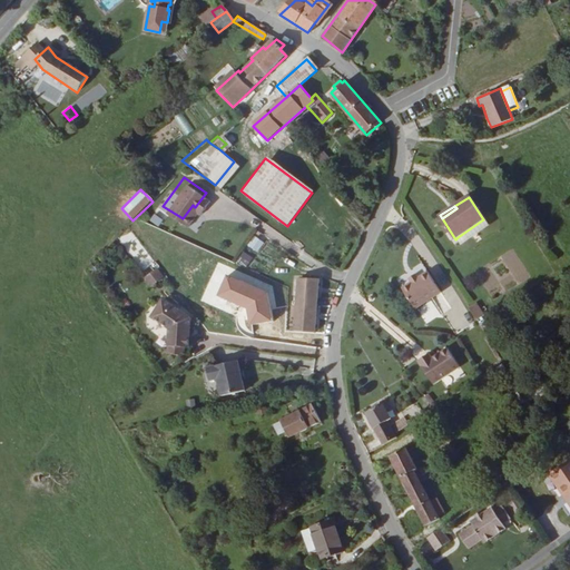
[(483,219),(458,237),(462,244),(488,226),(483,219)]
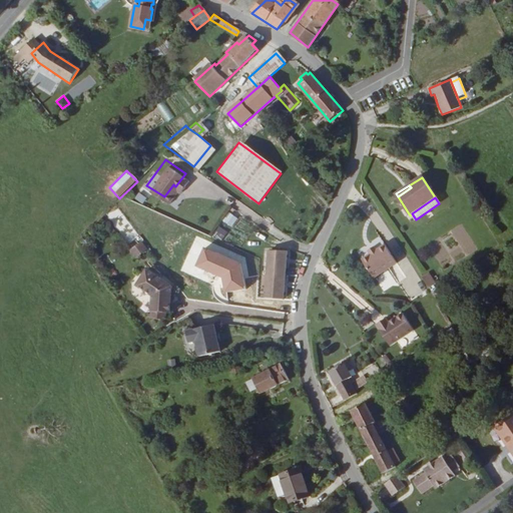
[(232,227),(236,217),(226,213),(222,223),(232,227)]
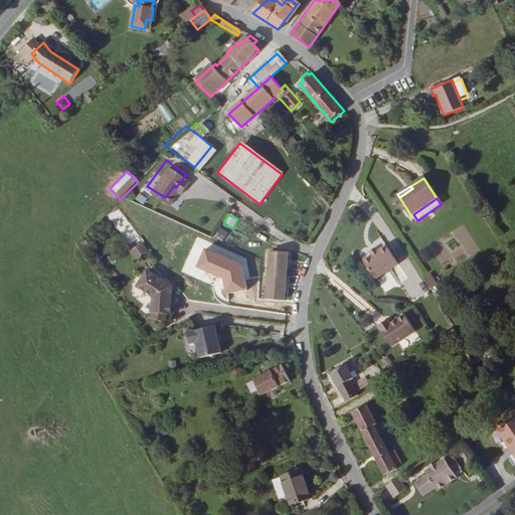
[(218,227),(213,237),(222,242),(227,232),(218,227)]
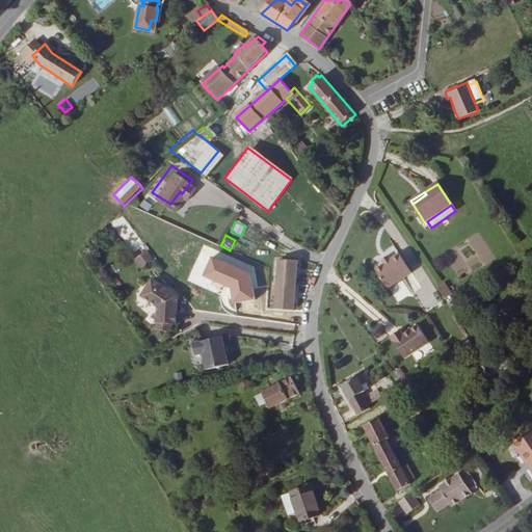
[(145,249),(132,261),(139,269),(153,259),(145,249)]
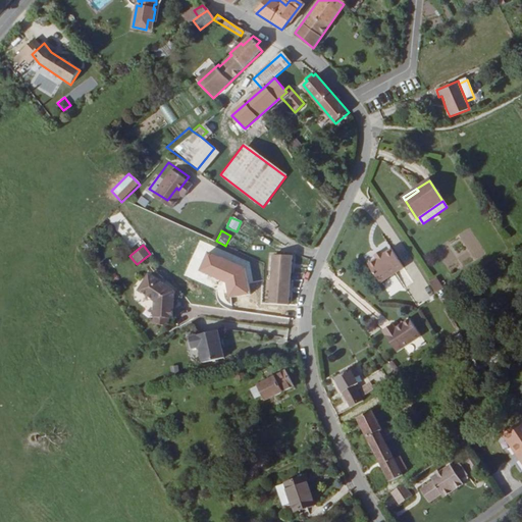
[(268,249),(265,297),(283,298),(285,250),(268,249)]
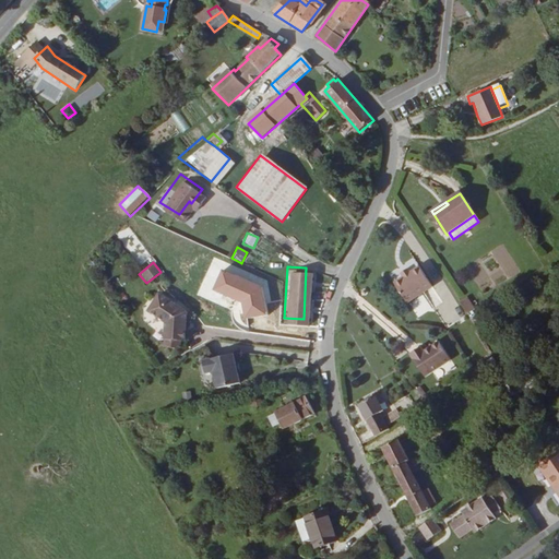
[(411,272),(402,277),(393,283),(405,304),(431,288),(419,266),(411,272)]
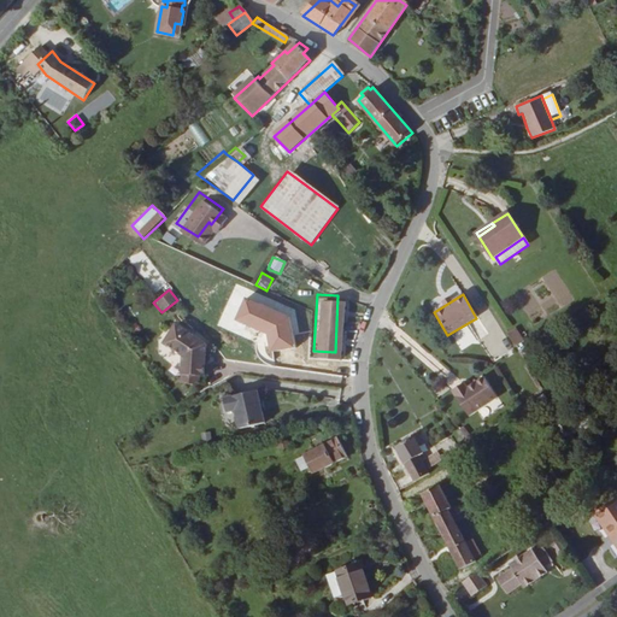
[(440,303),(444,306),(453,300),(451,297),(440,303)]
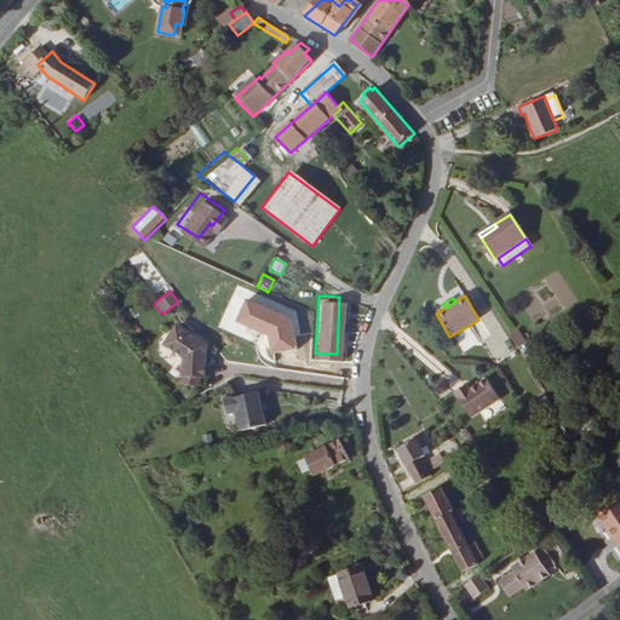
[(208,346),(182,325),(167,343),(185,357),(182,385),(199,386),(199,378),(205,379),(208,346)]
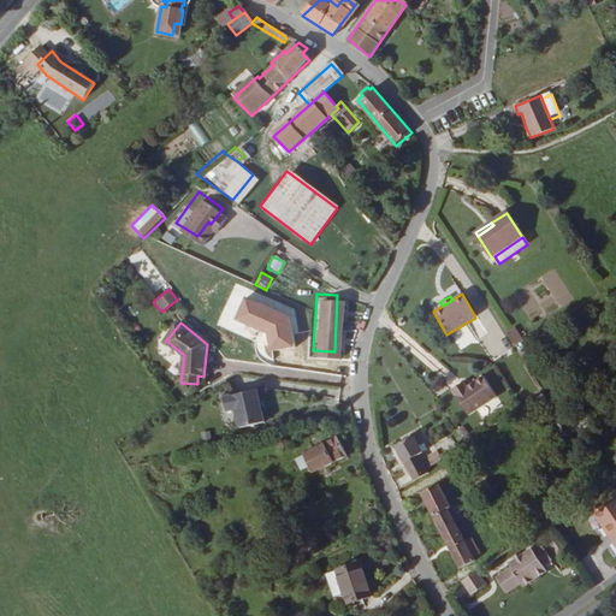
[(514,327),(507,332),(516,347),(523,342),(514,327)]
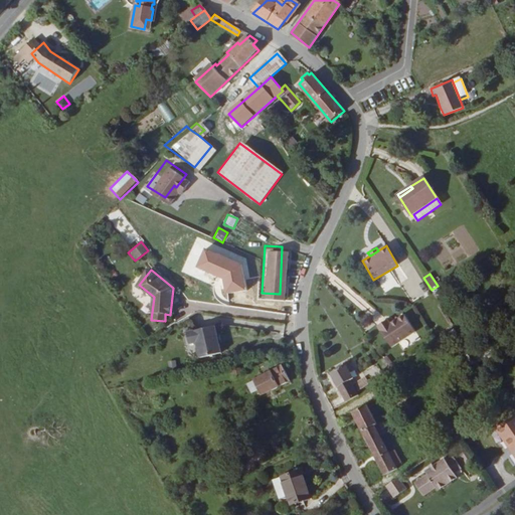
[(387,342),(412,328),(402,311),(387,319),(385,315),(375,321),(387,342)]
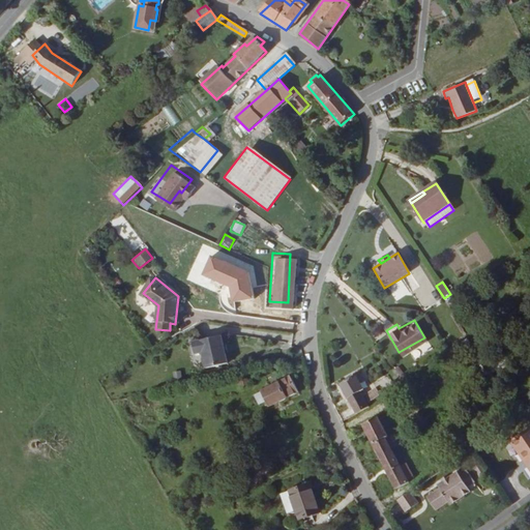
[(224,355),(222,347),(219,337),(190,344),(194,356),(201,354),(205,372),(227,365),(224,355)]
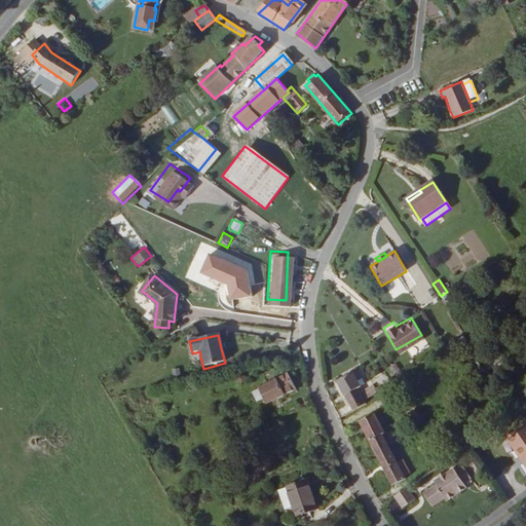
[(242,346),(235,349),(238,358),(247,354),(242,346)]
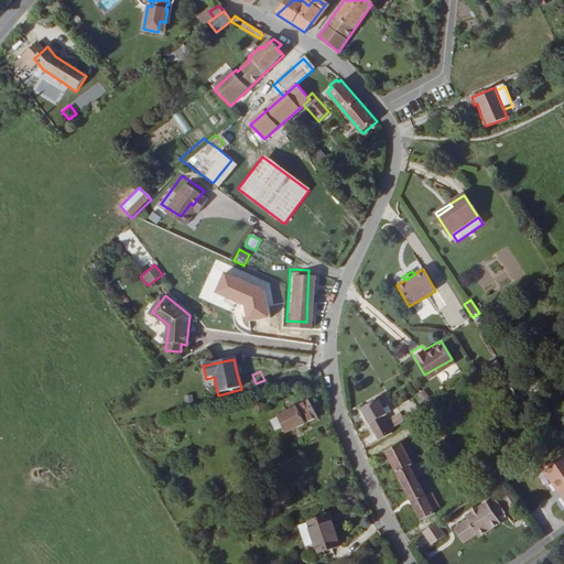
[(387,421),(386,418),(380,409),(384,407),(378,393),(383,391),(379,383),(356,396),(372,429),(376,426),(387,421)]
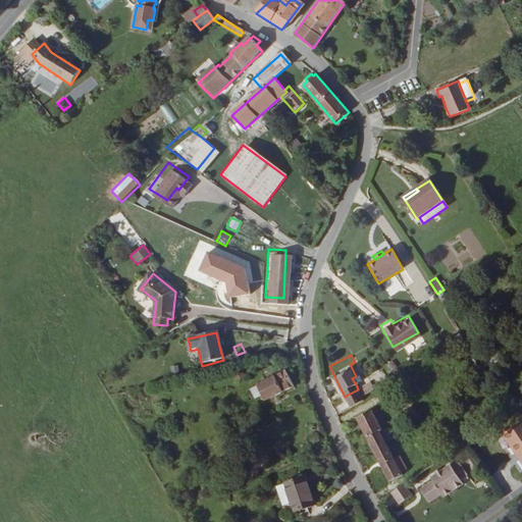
[(256,394),(288,378),(278,361),(248,376),(256,394)]
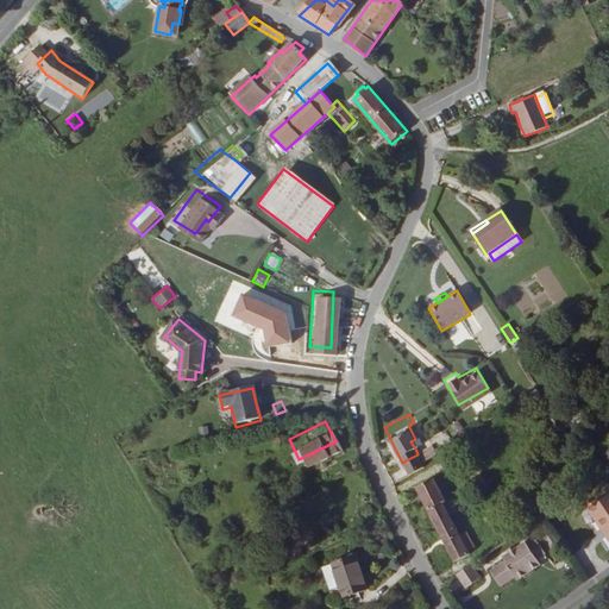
[(420,453),(418,454),(406,460),(408,465),(422,458),(420,453)]
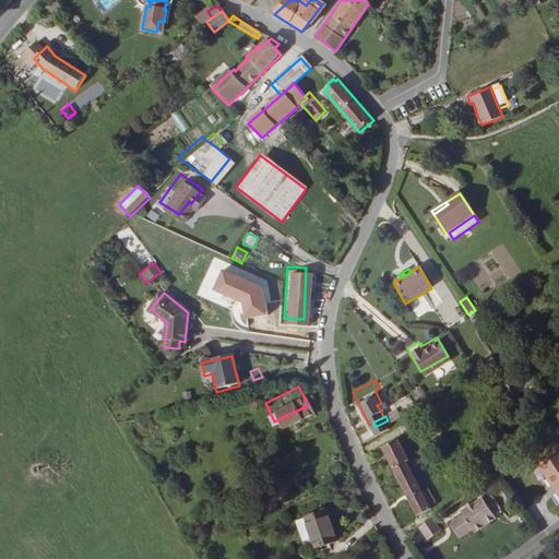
[(377,438),(403,488),(411,504),(432,492),(425,477),(418,480),(390,425),(382,428),(385,433),(377,438)]
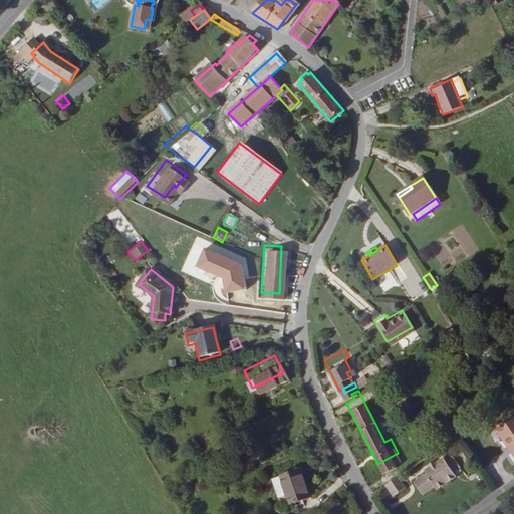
[(502,441),(511,454),(513,452),(513,419),(506,407),(485,422),(499,443),(502,441)]
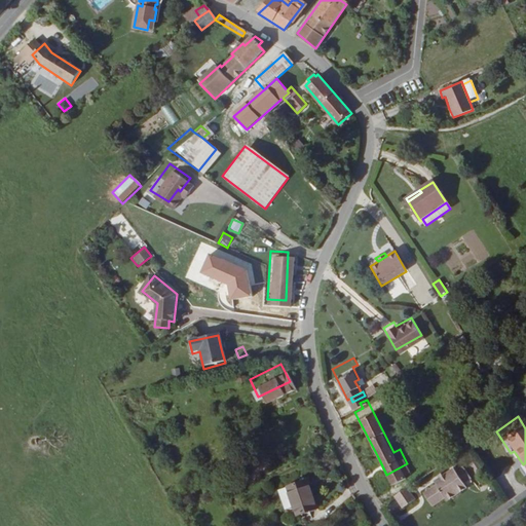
[(520,467),(523,464),(514,451),(511,453),(520,467)]
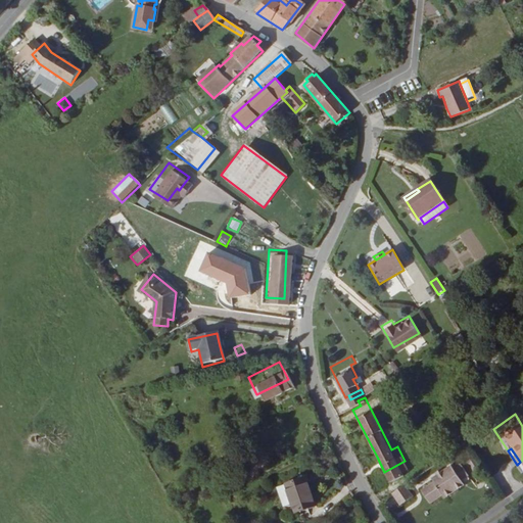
[(472,462),(464,449),(458,455),(465,466),(472,462)]
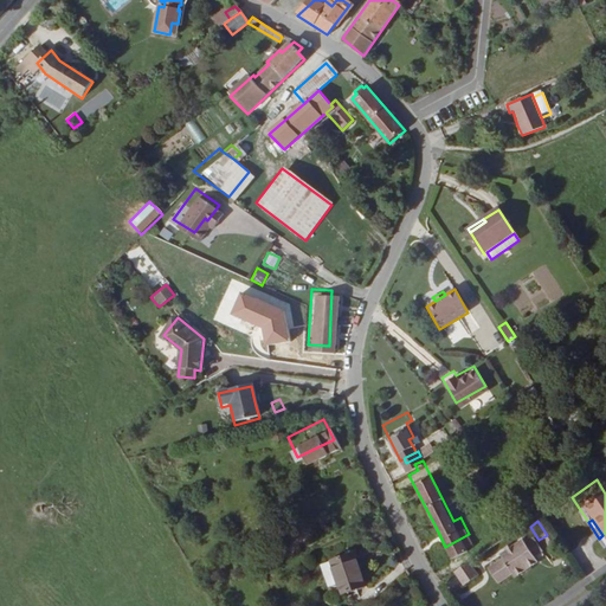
[(539,565),(524,542),(501,558),(503,561),(488,572),(498,586),(513,577),(515,580),(539,565)]
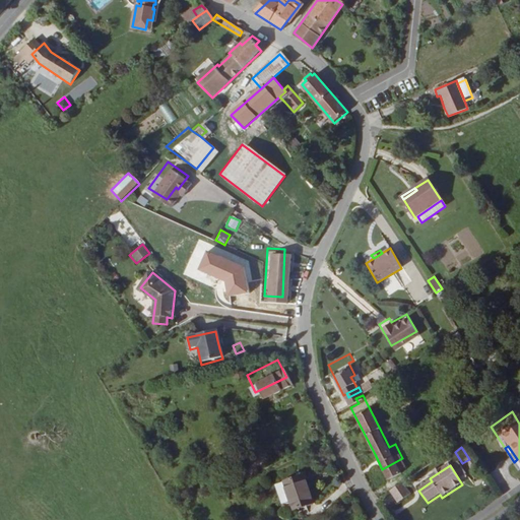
[(298,470),(269,480),(276,500),(285,496),(288,506),(309,499),(298,470)]
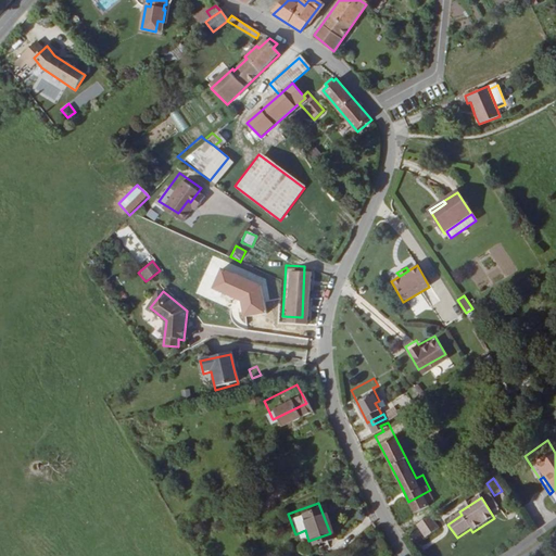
[(419,509),(406,518),(414,529),(427,520),(419,509)]
